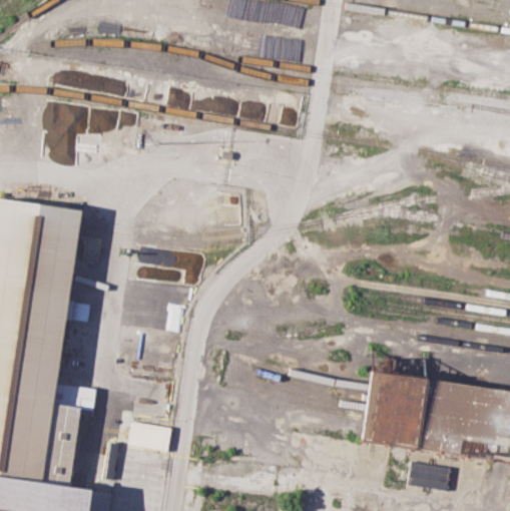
[(109,510),(112,496),(68,489),(79,411),(94,413),(97,389),(57,384),(81,211),(0,198),(0,510),(109,510)]
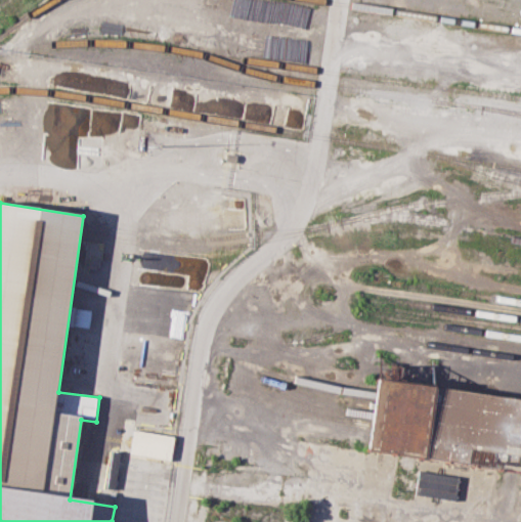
[(377,379),(520,398),(520,472),(366,450),(370,426),(371,417),(373,407),(377,379)]
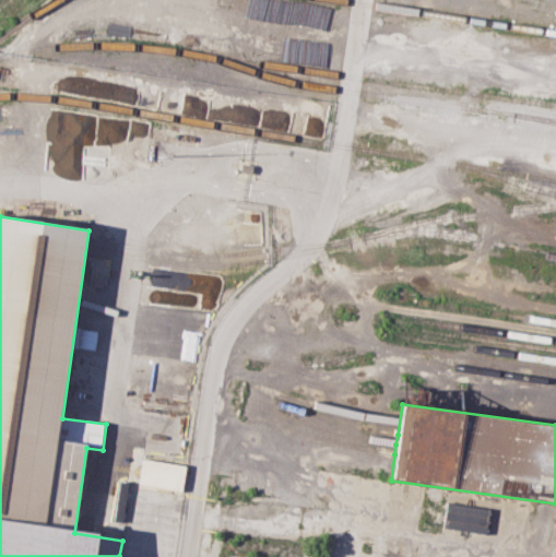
[(141,487),(185,492),(187,465),(144,461),(141,487)]
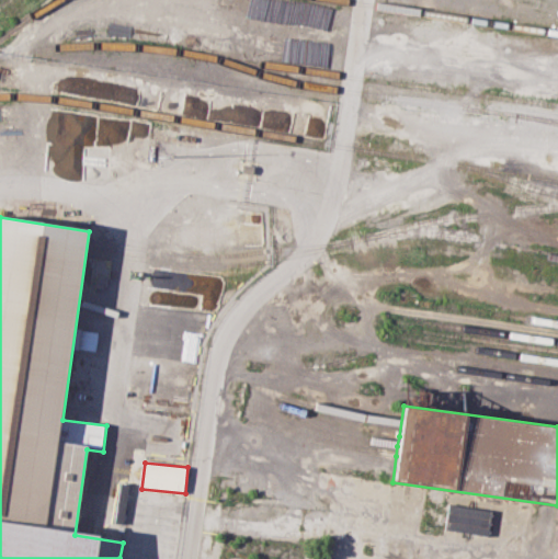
[(451,504),(493,511),(489,536),(446,529),(451,504)]
